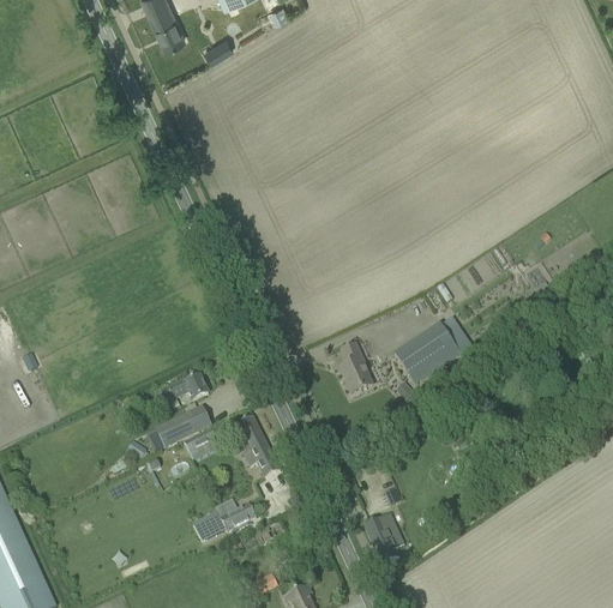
[(145,0),(167,46),(186,36),(168,0),(145,0)]
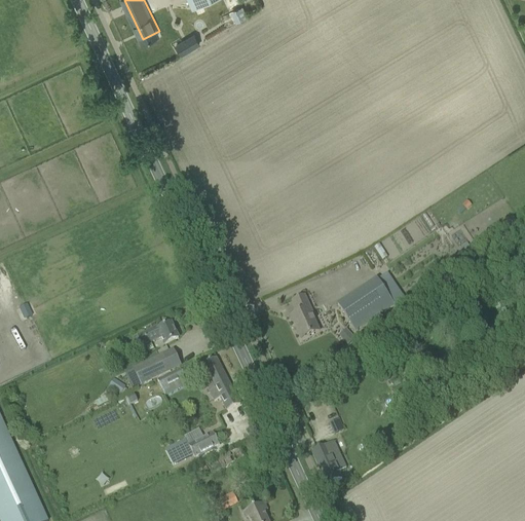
[(185,36),(176,42),(182,52),(192,47),(185,36)]
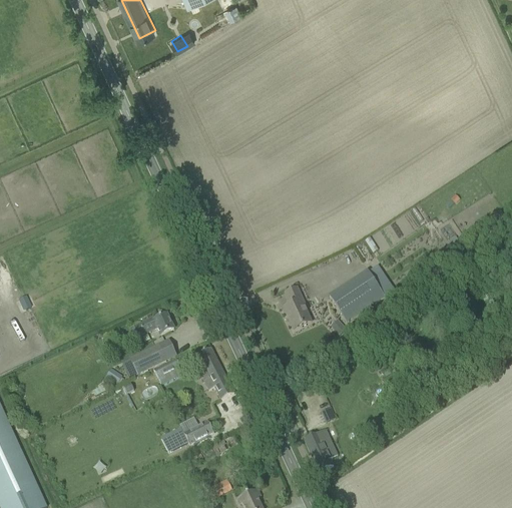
[(416,203),(413,206),(421,218),(424,216),(416,203)]
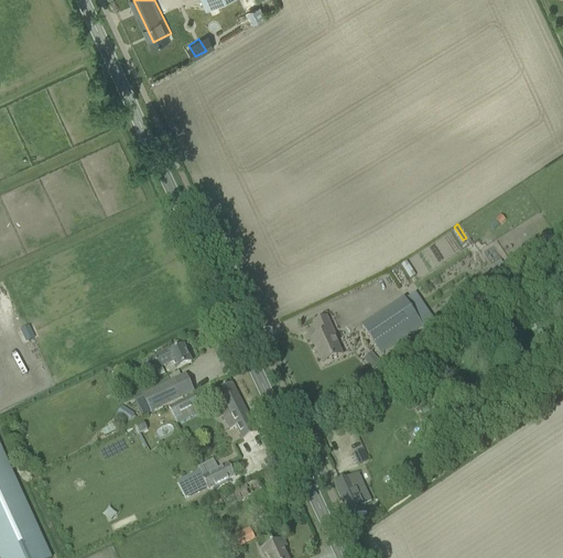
[(402,261),(411,275),(417,271),(408,258),(402,261)]
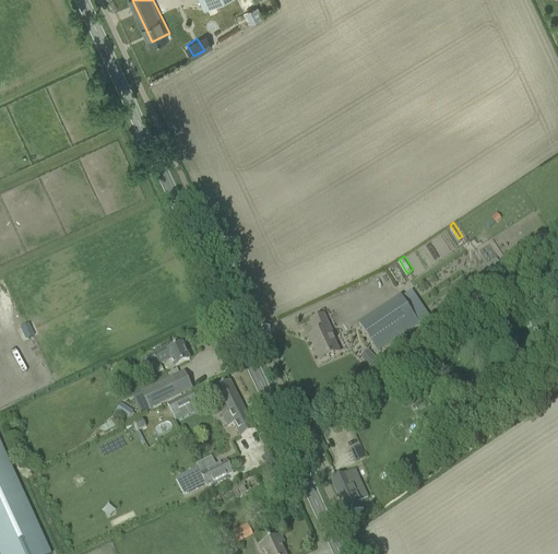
[(359,320),(379,349),(420,320),(402,292),(359,320)]
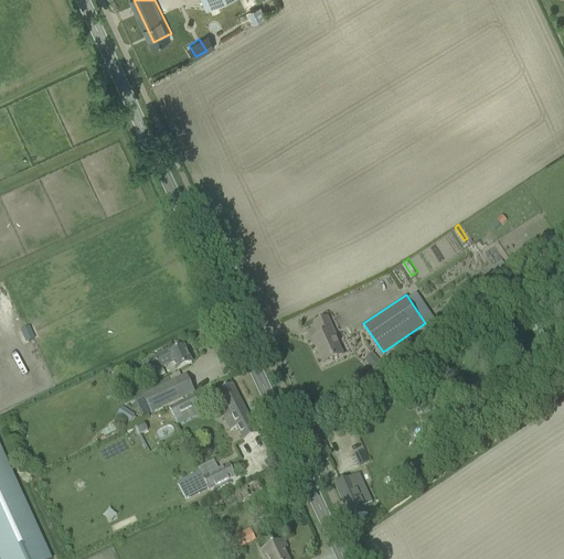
[(314,336),(325,361),(334,356),(344,352),(336,334),(338,333),(329,313),(315,320),(320,333),(314,336)]
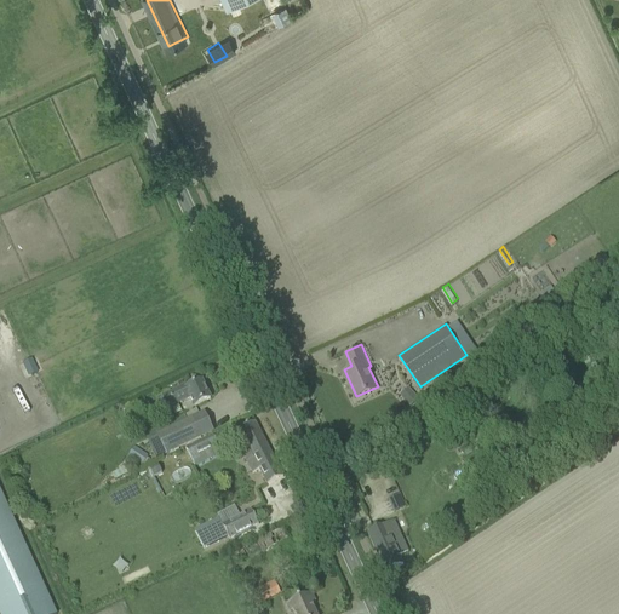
[(38,367),(32,354),(22,359),(28,372),(38,367)]
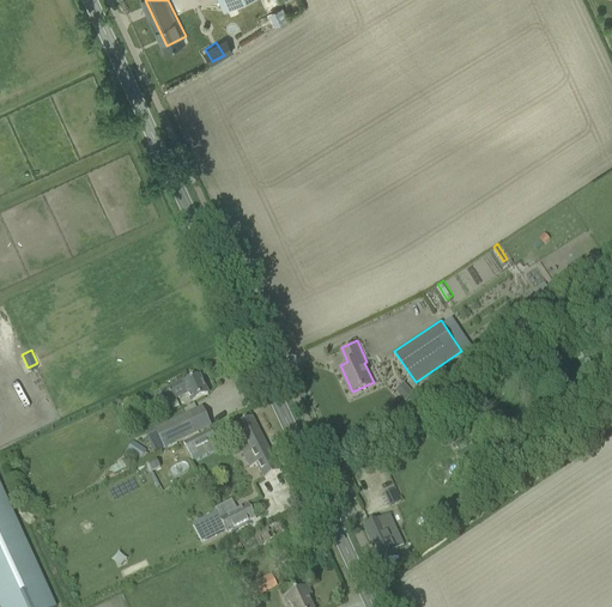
[(162,388),(168,399),(188,389),(193,398),(199,395),(210,390),(200,372),(186,380),(185,377),(162,388)]
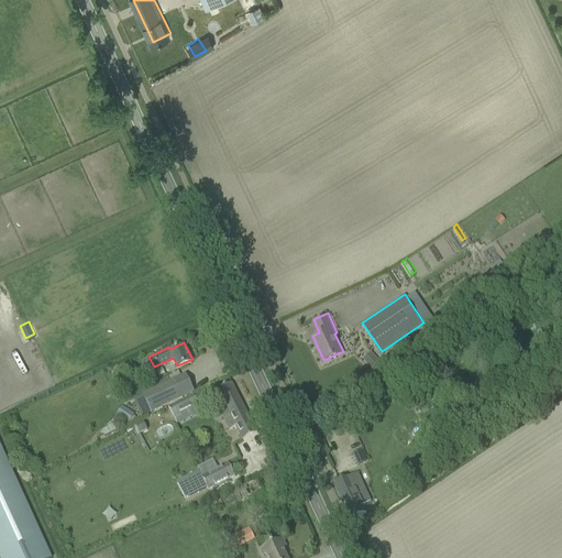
[(372,349),(364,356),(373,367),(382,359),(372,349)]
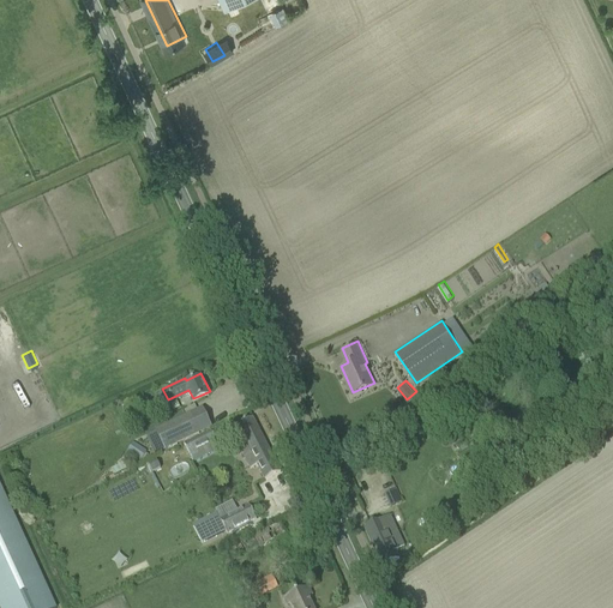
[(192,409),(156,426),(164,444),(200,428),(192,409)]
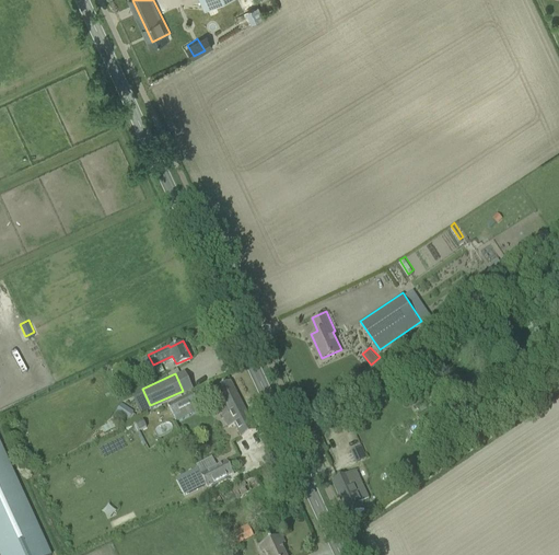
[(235,419),(243,436),(258,428),(233,377),(219,384),(225,399),(218,402),(229,424),(235,419)]
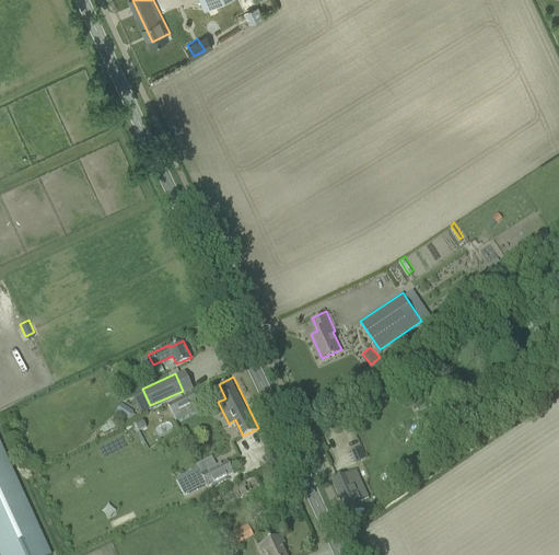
[(174,411),(198,400),(193,390),(170,402),(174,411)]
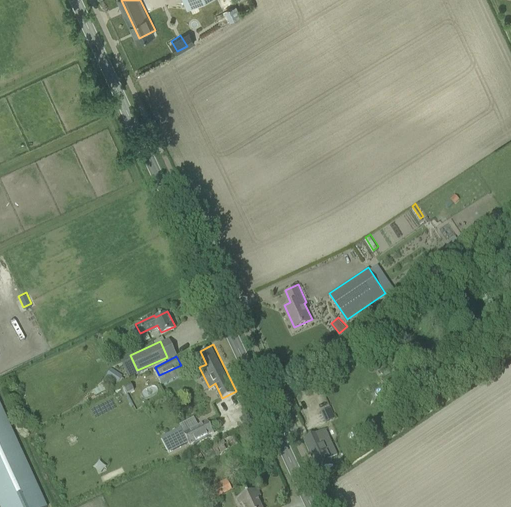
[(386,362),(379,366),(385,374),(391,370),(386,362)]
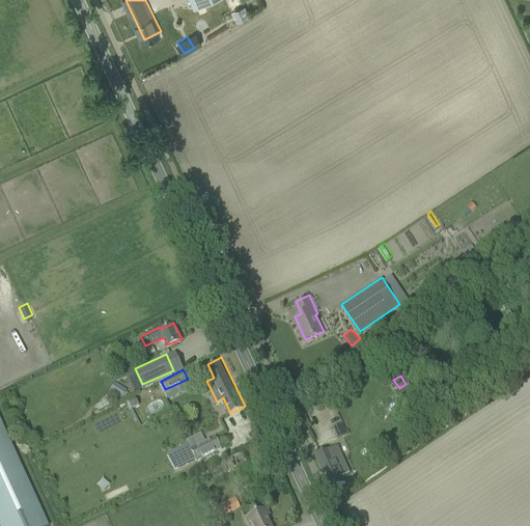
[(111,386),(123,393),(128,387),(116,379),(111,386)]
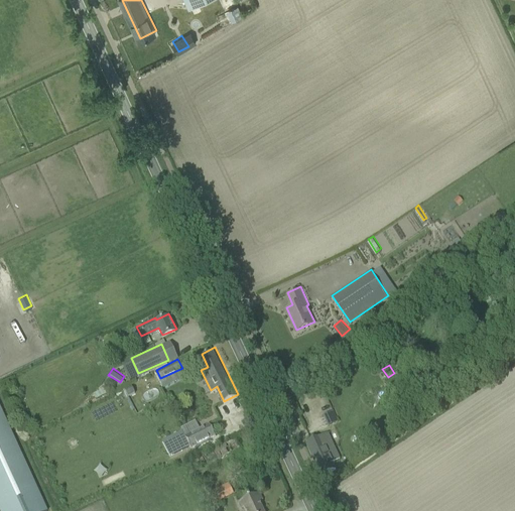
[(97,394),(107,389),(105,385),(95,390),(97,394)]
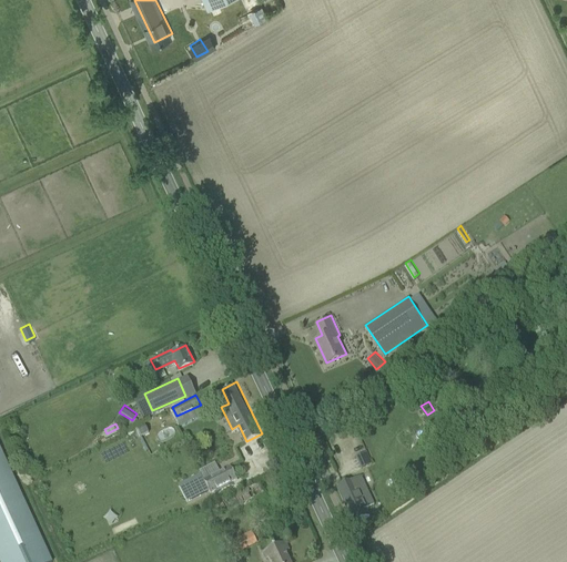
[(0,446),(0,559),(1,561),(47,561),(52,560),(0,446)]
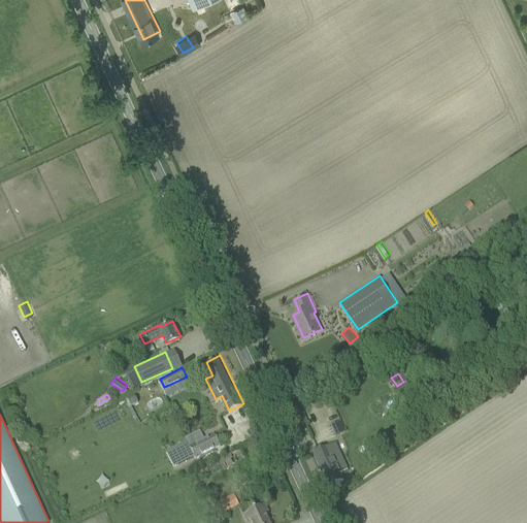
[(195,452),(197,455),(221,443),(215,430),(190,443),(195,452)]
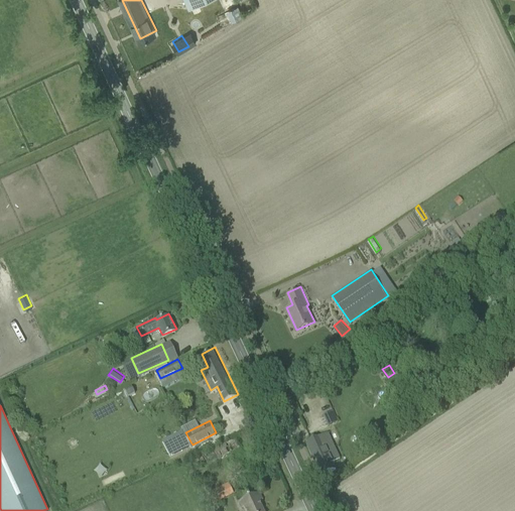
[(182,427),(166,435),(174,451),(190,441),(185,432),(182,427)]
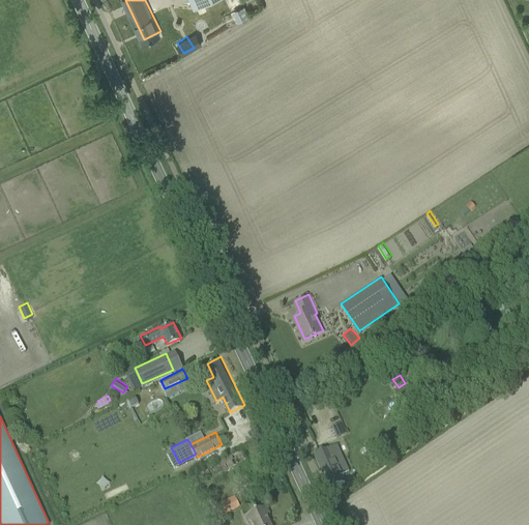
[(315,453),(330,486),(345,479),(342,472),(351,468),(339,441),(315,453)]
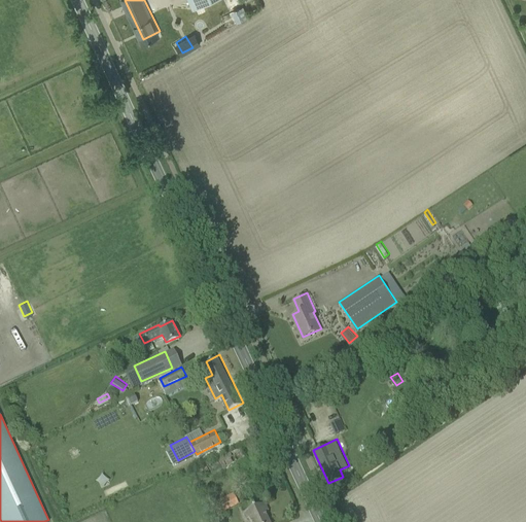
[(222,453),(226,462),(245,453),(241,445),(222,453)]
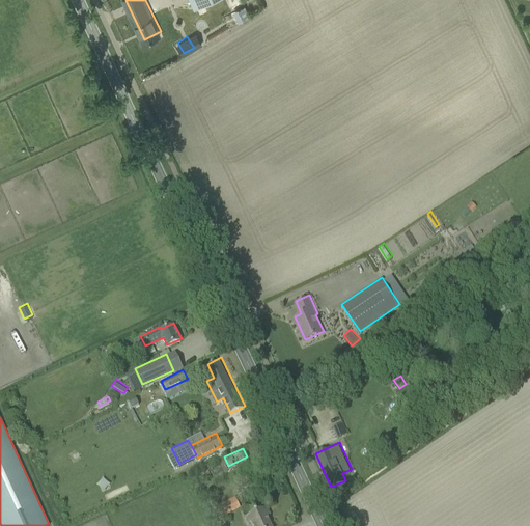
[(215,504),(220,515),(242,504),(235,493),(215,504)]
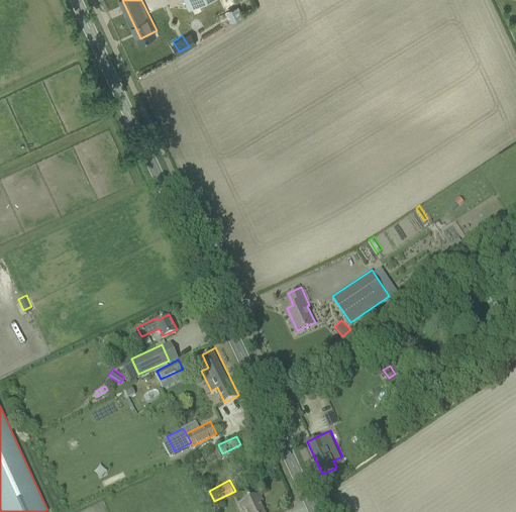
[(245,505),(248,511),(267,511),(261,499),(264,498),(261,490),(239,500),(242,506),(245,505)]
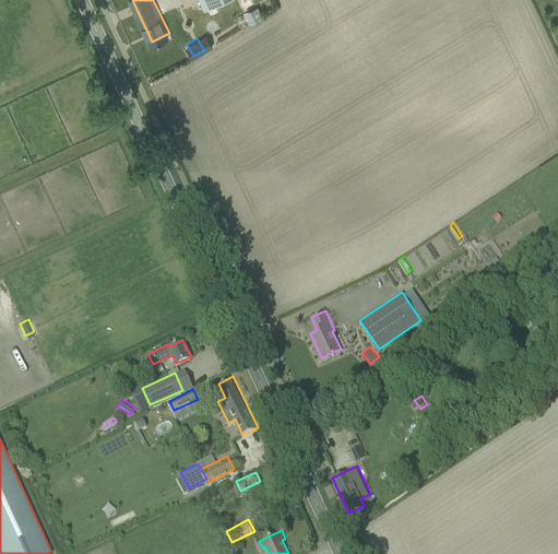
All buildings are outlined.
